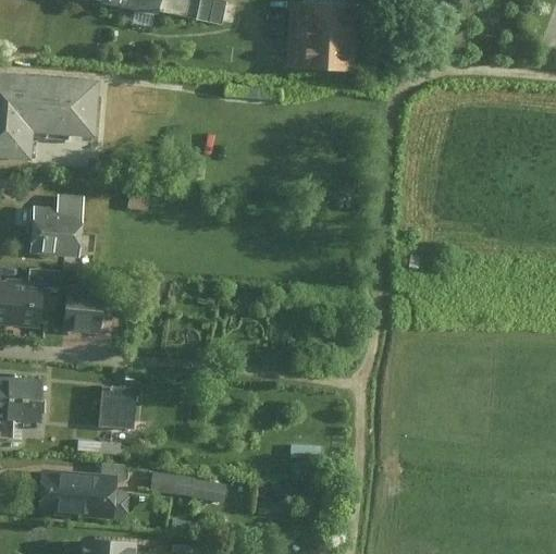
[(107,0),(219,25),(224,0),(222,0),(107,0)]
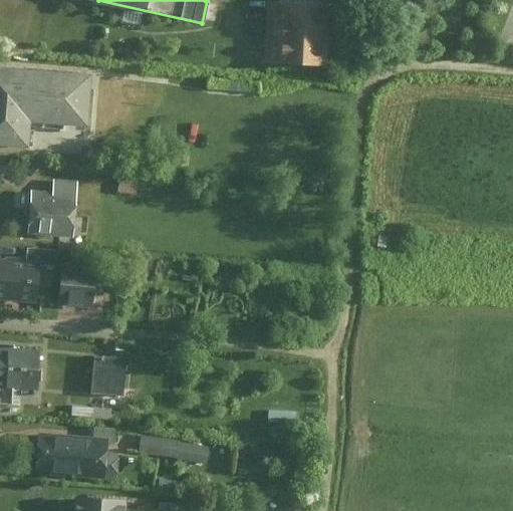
[(326,66),(330,4),(270,1),(267,62),(326,66)]
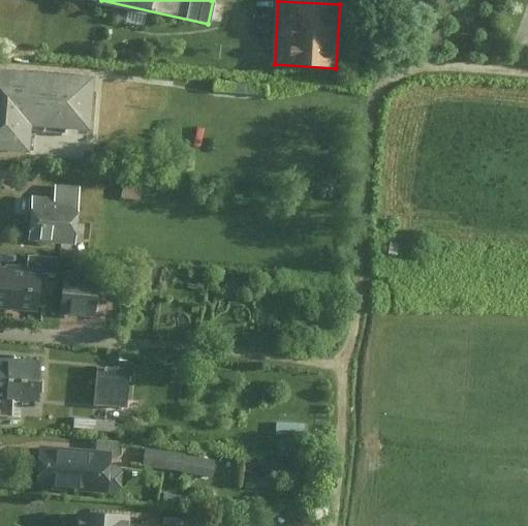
[(0,148),(27,150),(29,130),(89,134),(92,82),(0,74),(0,148)]
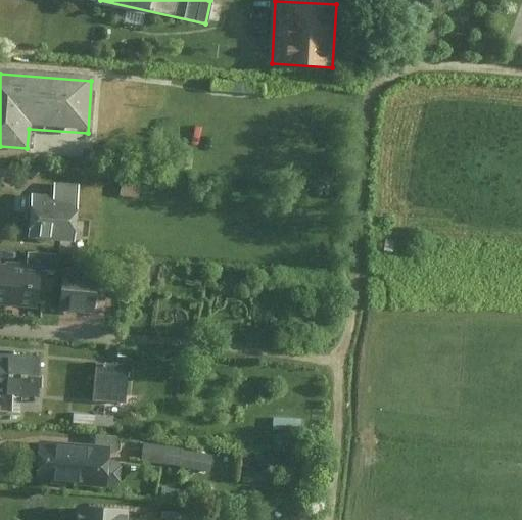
[(54,185),(53,196),(34,194),(29,238),(75,242),(81,188),(54,185)]
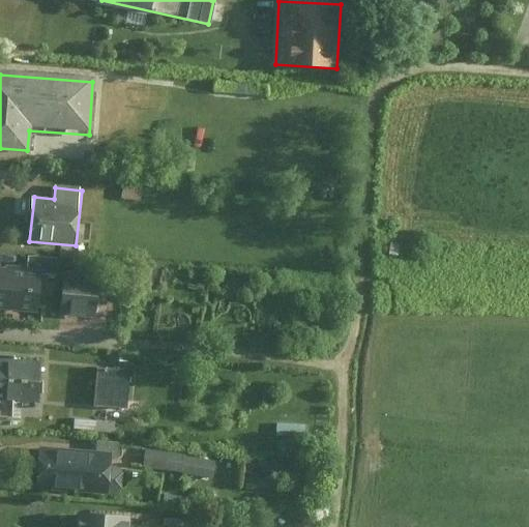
[(58,257),(31,256),(31,272),(58,272),(58,257)]
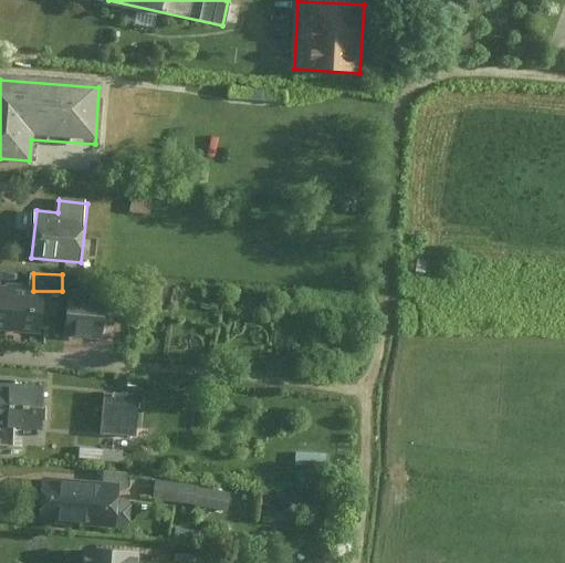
[(0,330),(45,332),(46,291),(33,291),(0,289),(0,330)]
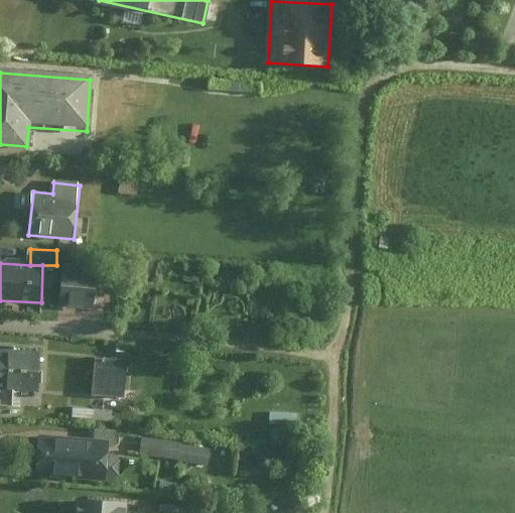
[(63,265),(61,303),(96,305),(98,267),(63,265)]
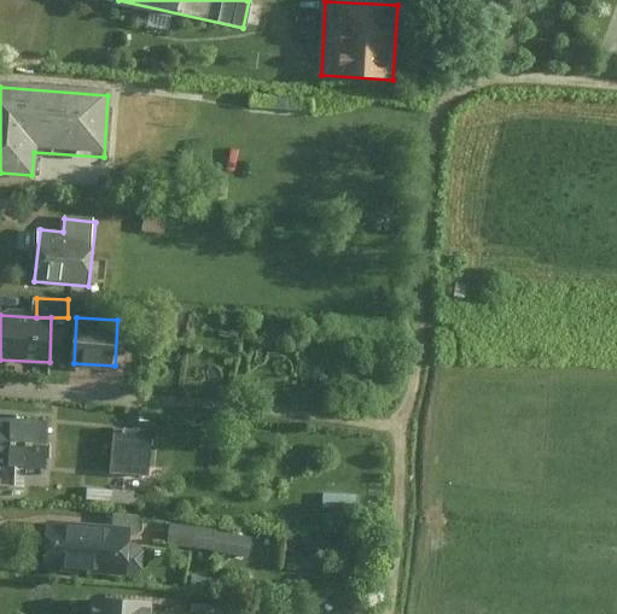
[(0,460),(47,460),(47,421),(0,421),(0,460)]
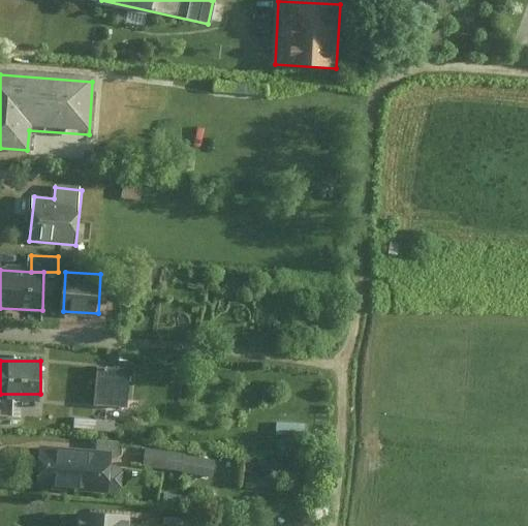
[(128,370),(95,368),(94,406),(126,407),(128,370)]
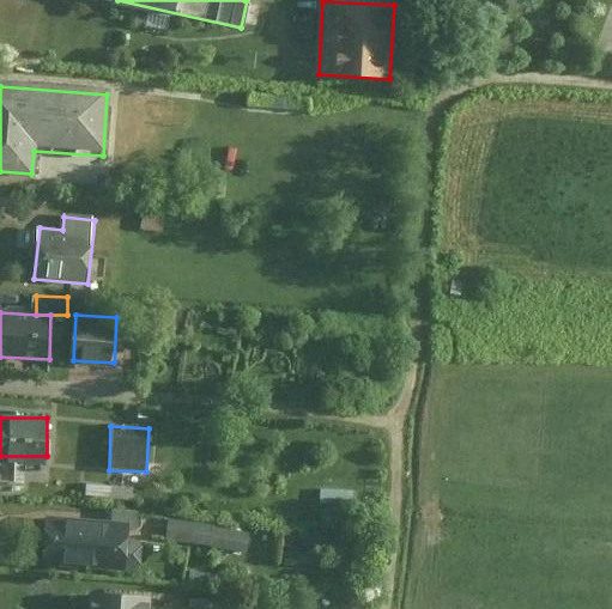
[(213,525),(171,521),(169,541),(211,546),(213,529),(213,525)]
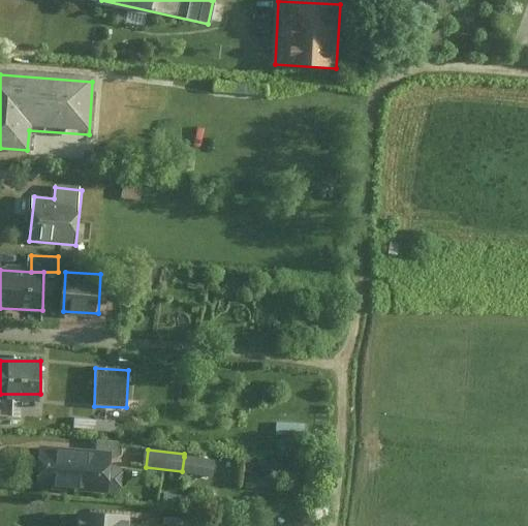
[(41,490),(109,492),(110,455),(42,453),(41,490)]
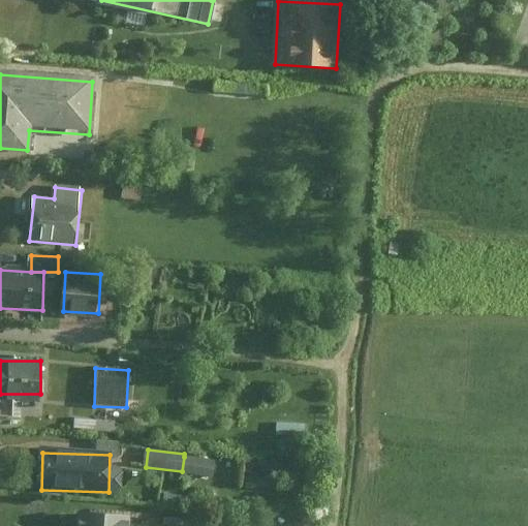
[(214,460),(184,457),(182,471),(213,475),(214,460)]
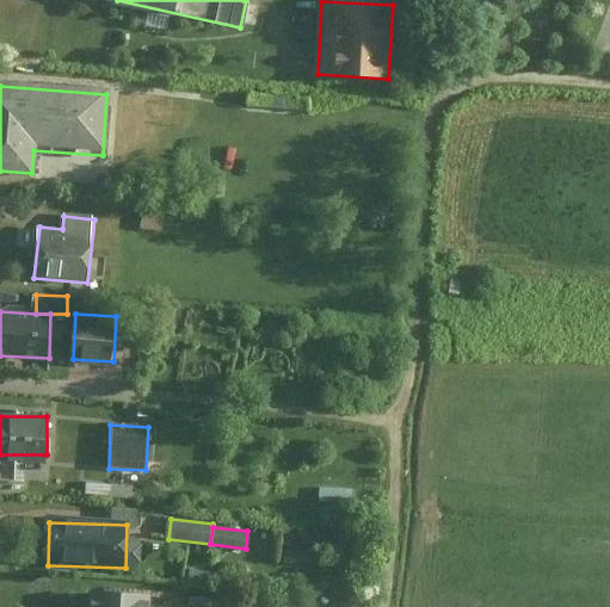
[(148,606),(151,592),(93,587),(93,606),(148,606)]
